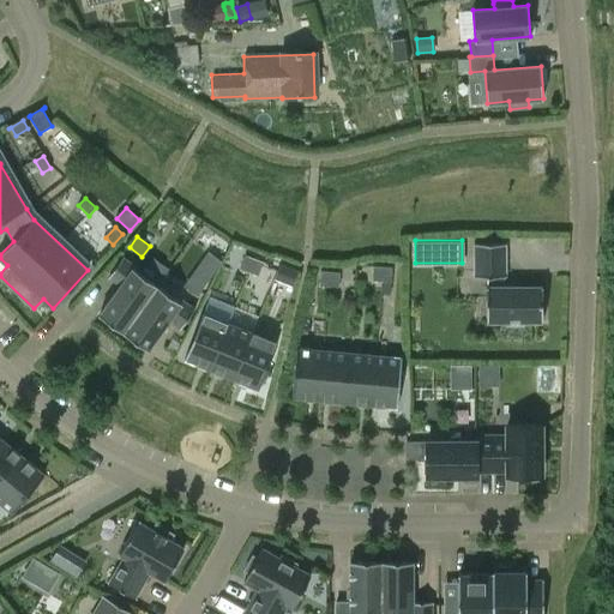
[(487,286),(487,306),(487,321),(489,321),(489,320),(507,320),(507,325),(523,325),(523,321),(541,321),(543,321),(543,287),(542,287),(503,287),(503,277),(506,277),(506,276),(506,245),(506,244),(475,244),(475,245),(476,245),(476,253),(475,275),(475,277),(491,277),(491,287),(489,287),(489,286),(487,286)]
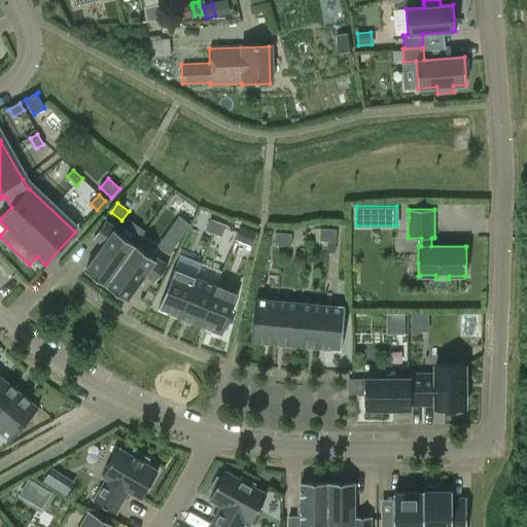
[(211,219),(206,231),(214,234),(218,222),(211,219)]
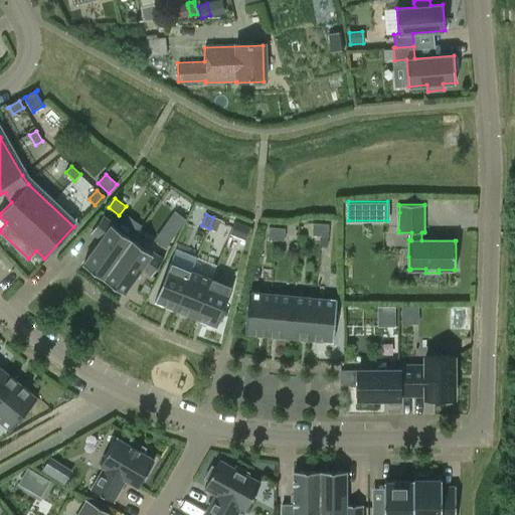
[(105,279),(133,239),(113,225),(114,224),(104,216),(92,232),(102,239),(83,265),(105,279)]
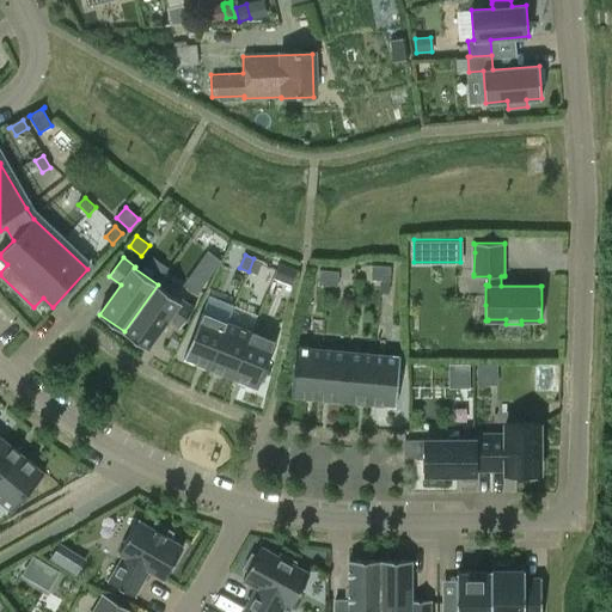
[(257,275),(263,262),(254,258),(249,271),(257,275)]
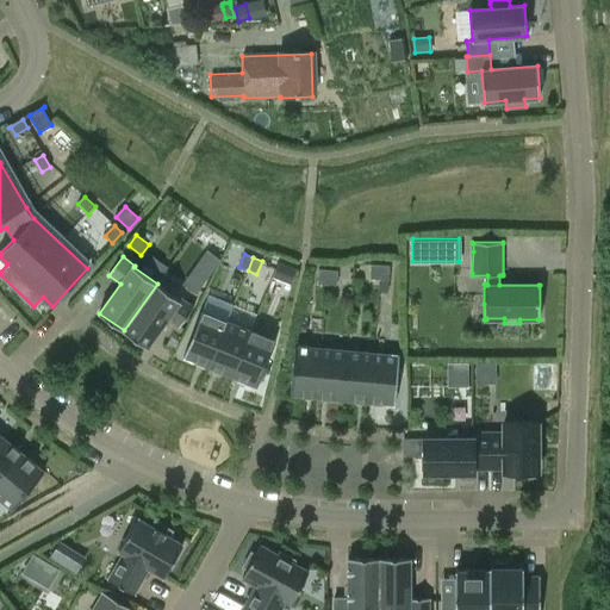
[(279,263),(273,277),(282,280),(290,284),(296,269),(287,267),(279,263)]
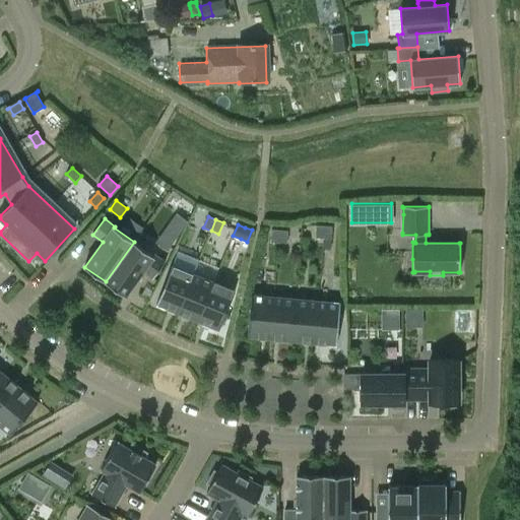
[(324,238),(325,225),(316,225),(316,238),(324,238)]
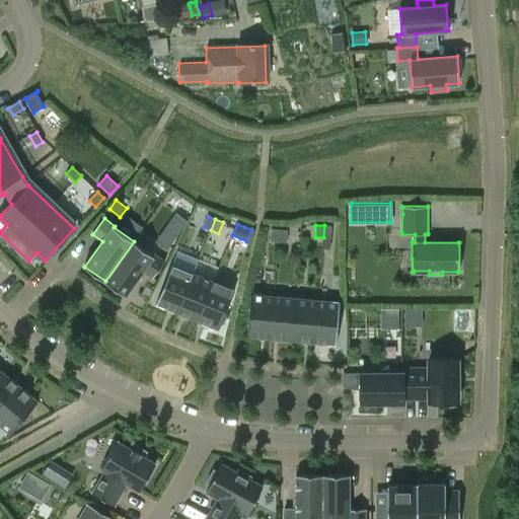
[(324,225),(323,237),(331,238),(331,226),(324,225)]
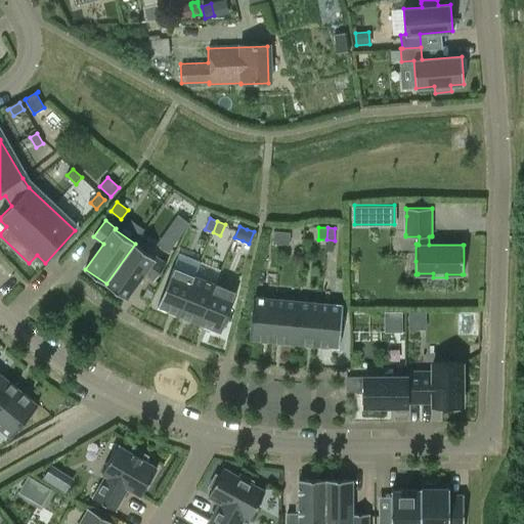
[(281,245),(282,232),(274,231),(273,244),(281,245)]
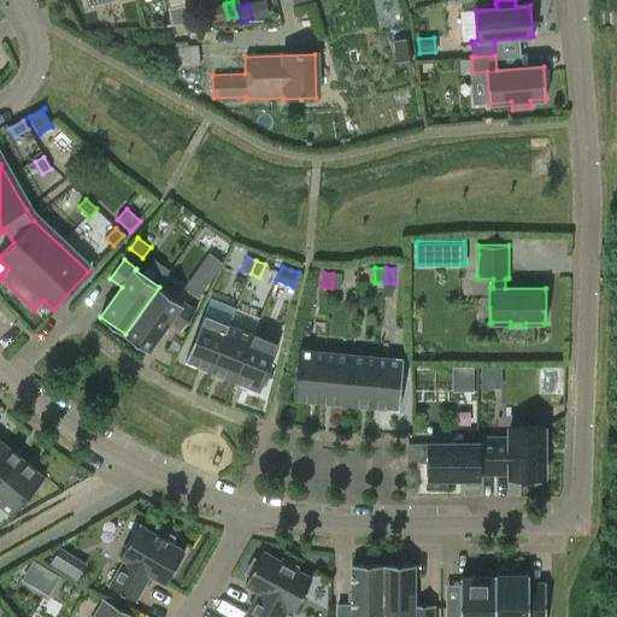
[(211,283),(199,274),(187,289),(200,299),(211,283)]
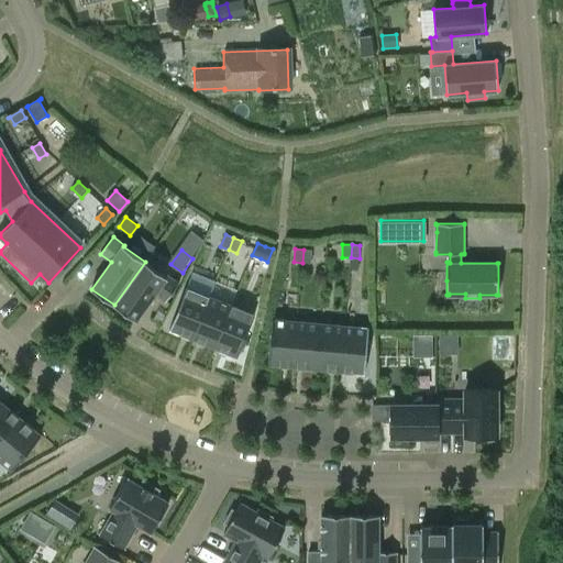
[(304,250),(302,263),(311,263),(312,250),(304,250)]
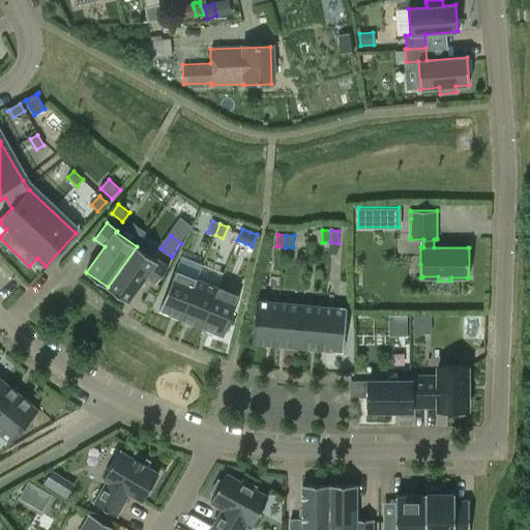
[(137,246),(108,287),(128,302),(147,276),(156,284),(169,267),(157,259),(156,261),(137,246)]
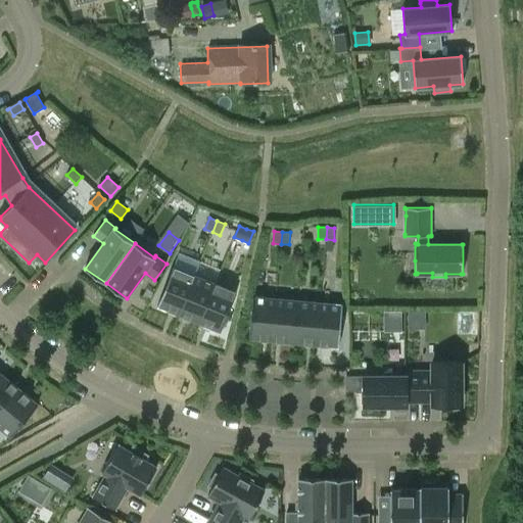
[(180,315),(195,276),(174,267),(158,306),(180,315)]
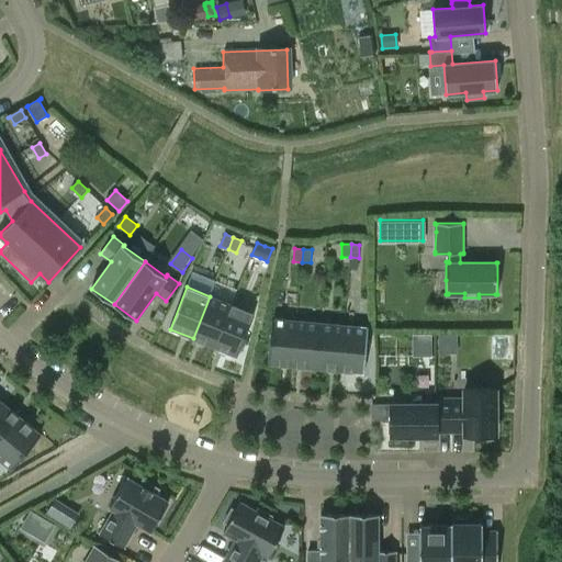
[(215,347),(232,305),(210,296),(193,338),(215,347)]
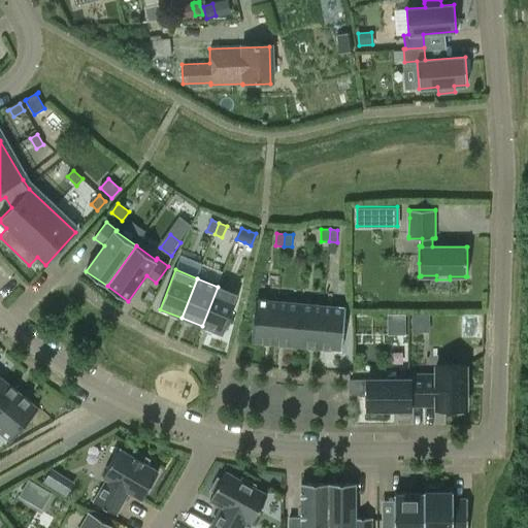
[(218,287),(202,326),(224,335),(239,295),(218,287)]
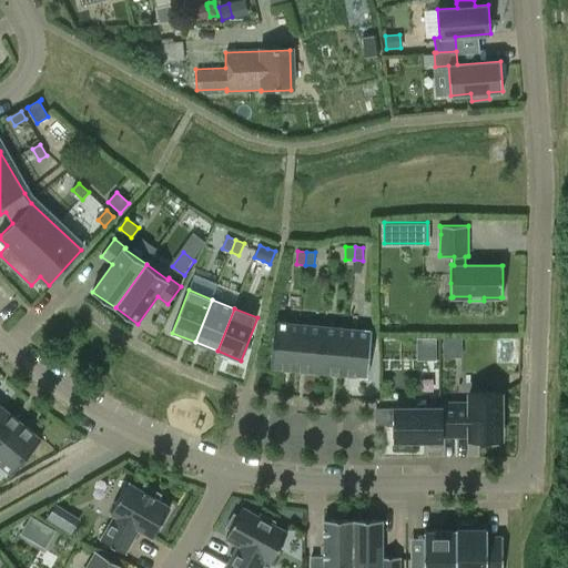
[(271,368),(296,371),(300,324),(275,322),(271,368)]
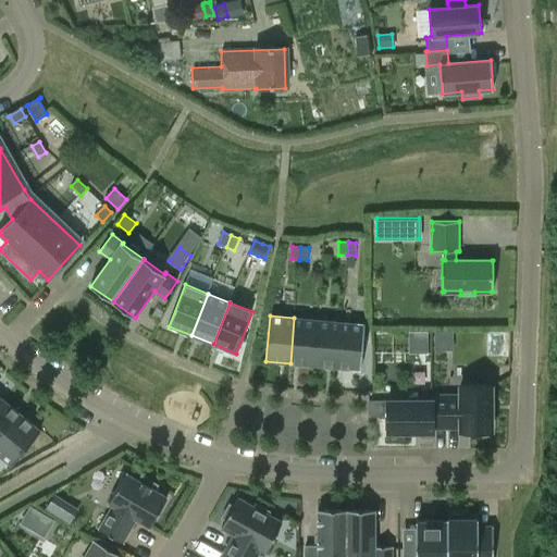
[(294,318),(291,363),(313,366),(318,320),(294,318)]
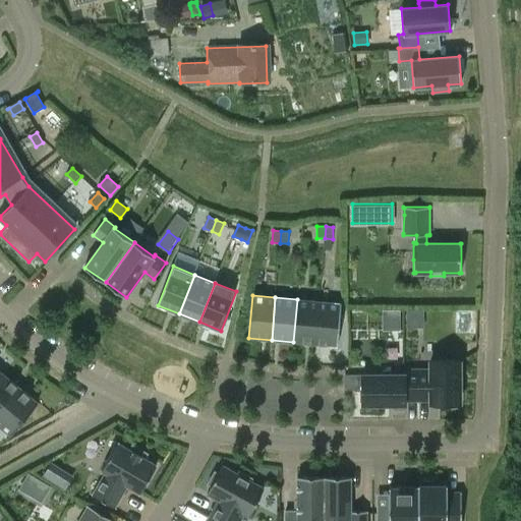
[(315,343),(320,301),(297,299),(293,342),(315,343)]
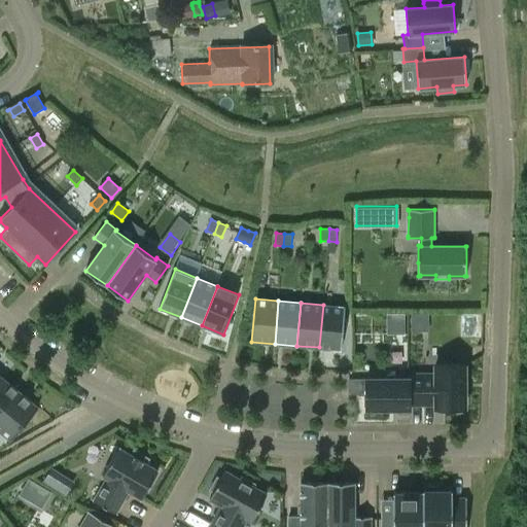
[(323,305),(319,347),(342,349),(346,307),(323,305)]
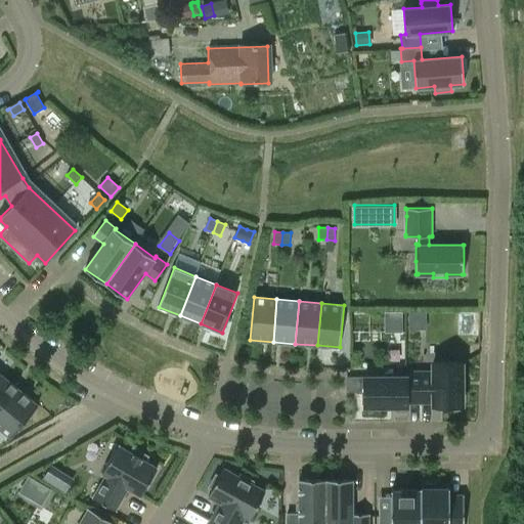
[(425,328),(425,313),(407,312),(407,328),(425,328)]
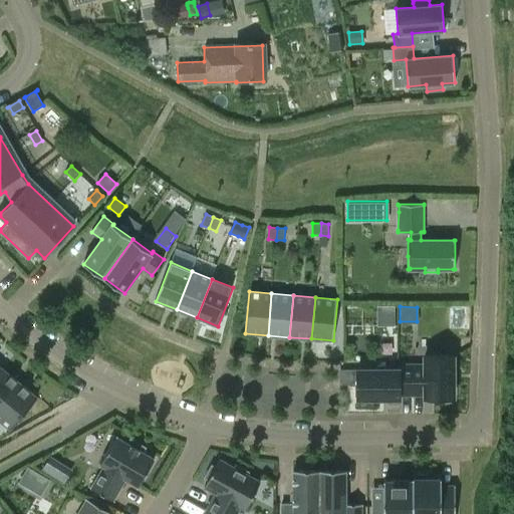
[(454,355),(426,355),(426,365),(406,365),(406,394),(426,394),(426,398),(439,398),(439,402),(452,402),(452,398),(454,398),(454,355)]
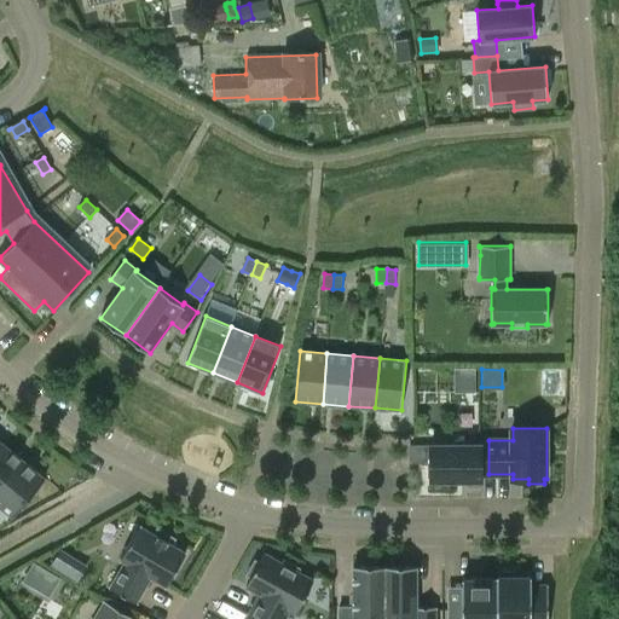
[(489,474),(489,440),(480,440),(480,446),(431,446),(431,480),(434,480),(434,485),(450,485),(450,480),(482,479),(482,474),(489,474)]
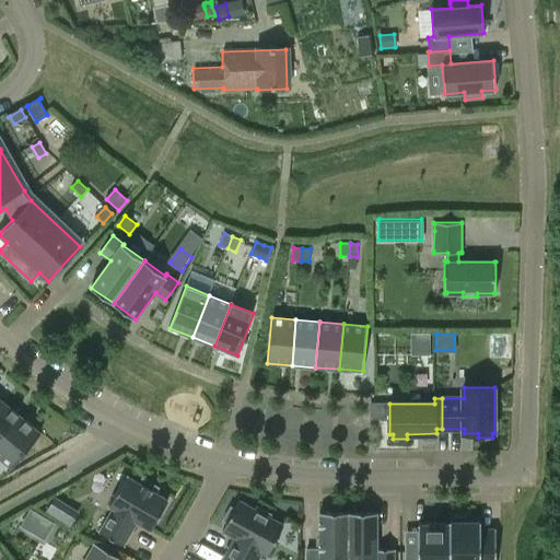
[(4,404),(0,408),(0,445),(22,418),(4,404)]
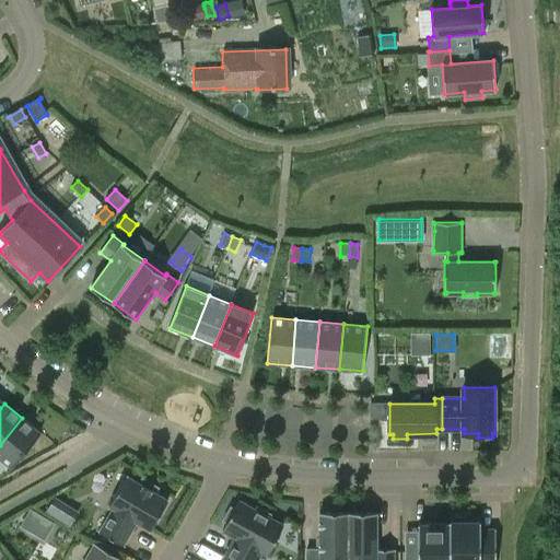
[(22,418),(0,445),(0,458),(12,469),(42,434),(22,418)]
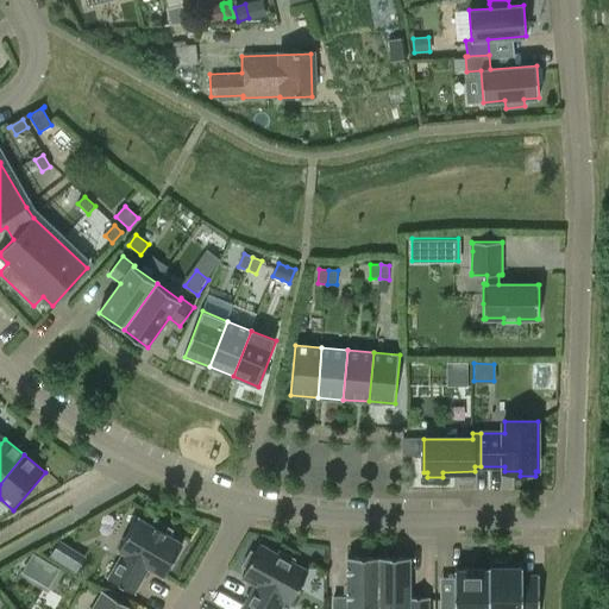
[(136,594),(150,570),(164,578),(183,544),(170,535),(173,531),(156,521),(152,526),(138,518),(119,551),(123,553),(108,578),(136,594)]
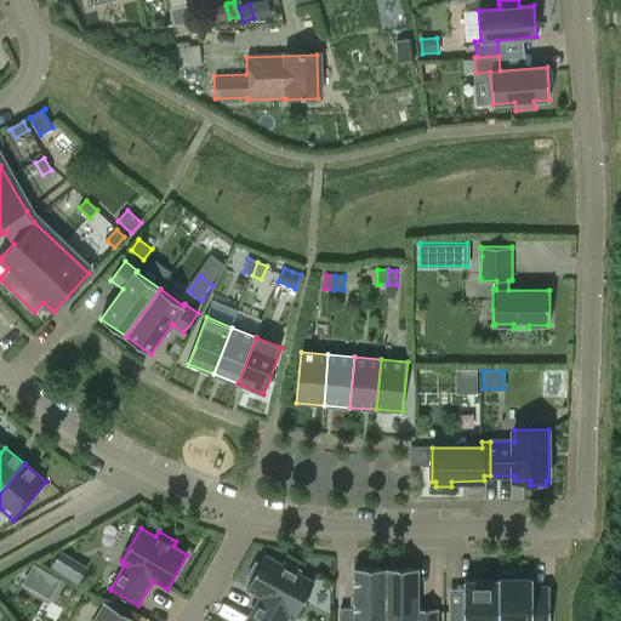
[(61,552),(51,568),(78,584),(87,568),(61,552)]
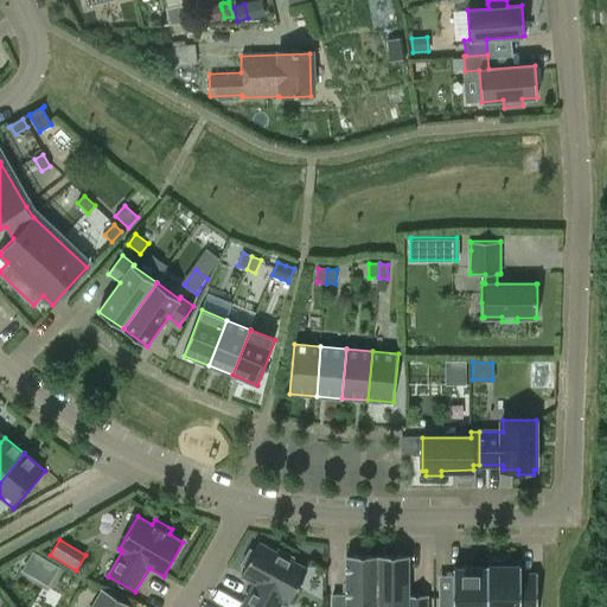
[(243,606),(274,606),(280,595),(291,601),(308,570),(292,562),(294,557),(279,549),(278,554),(260,543),(255,551),(250,549),(242,564),(247,567),(242,575),(259,583),(254,593),(251,592),(243,606)]
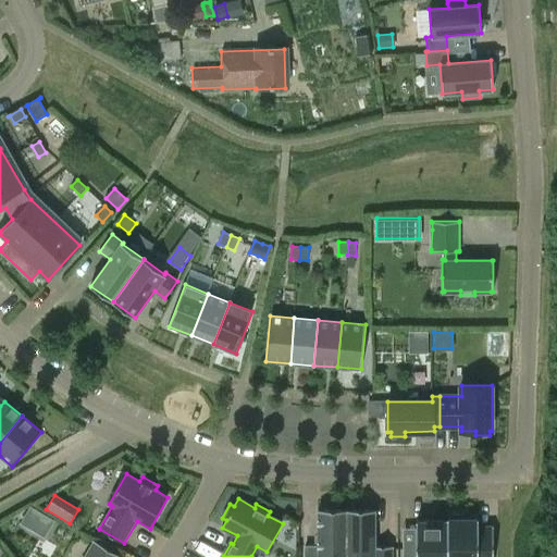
[(31,506),(22,522),(44,535),(53,519),(31,506)]
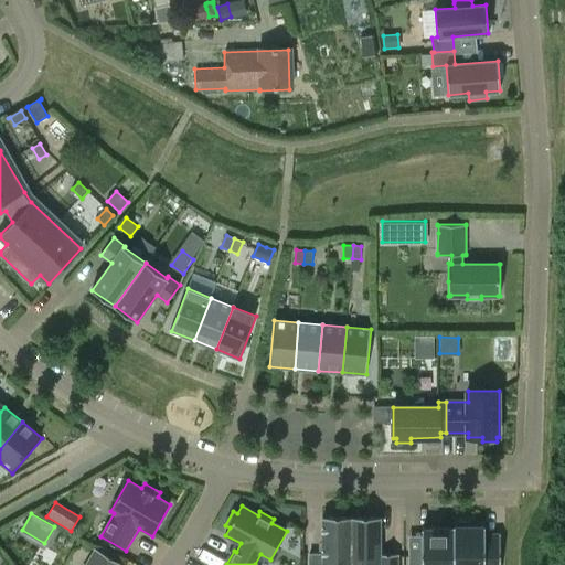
[(351,564),(352,518),(323,518),(323,554),(310,554),(309,564),(351,564)]
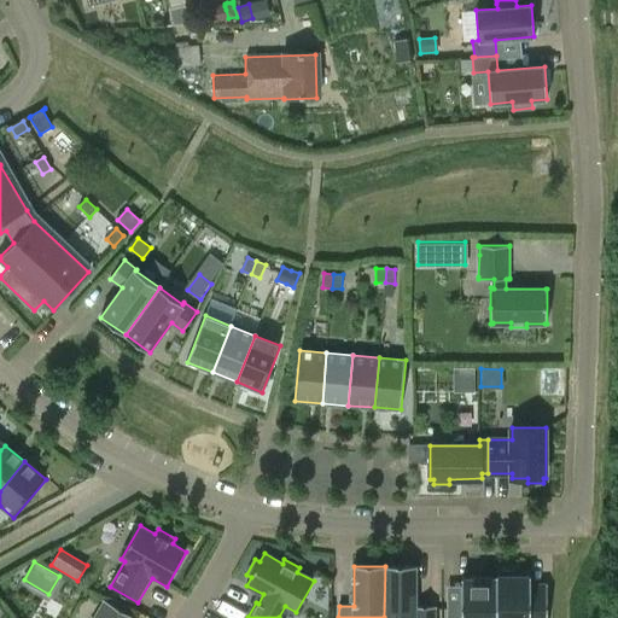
[(385,566),(384,617),(435,617),(436,606),(417,606),(417,566),(385,566)]
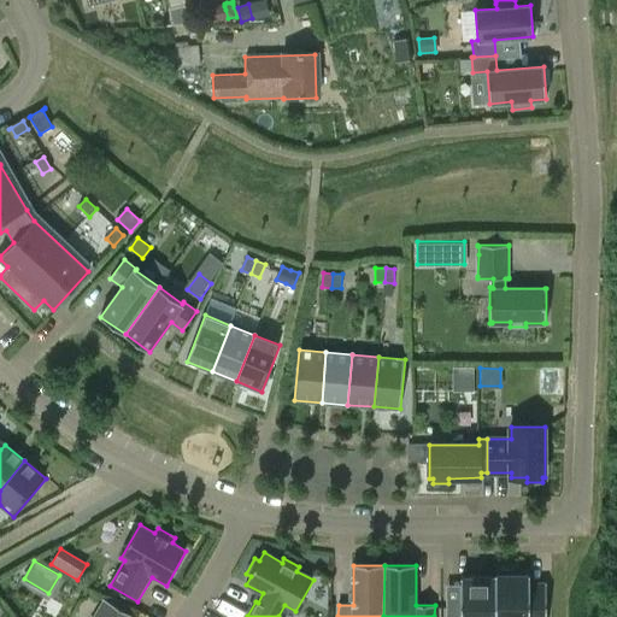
[(495,577),(495,616),(546,616),(547,595),(534,594),(530,591),(530,575),(515,575),(515,570),(500,570),(500,575),(495,575),(495,577)]
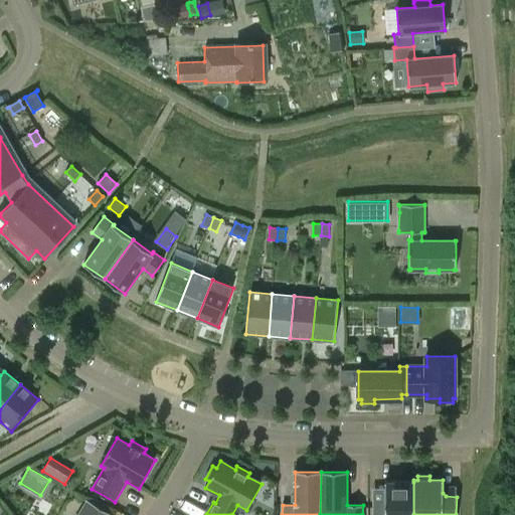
[(413,514),(413,482),(385,482),(385,501),(382,504),(373,504),(372,514),(413,514)]
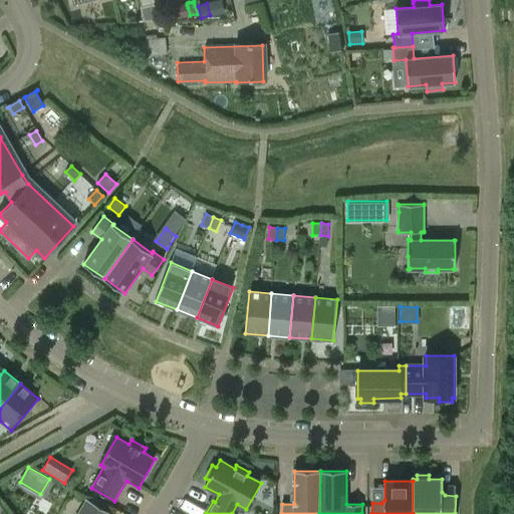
[(111,513),(87,500),(79,513),(111,513)]
